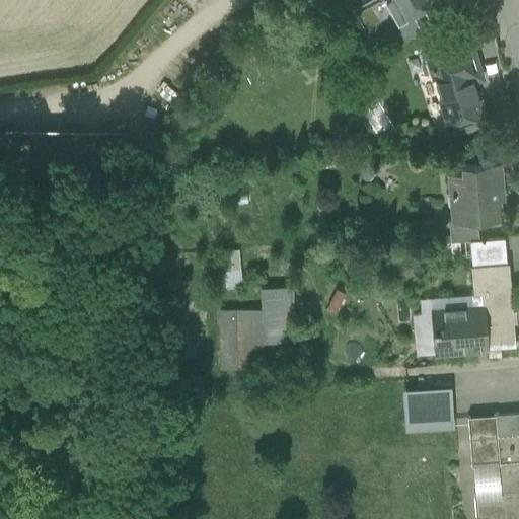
[(376,0),(356,11),(358,16),(359,15),(370,36),(391,24),(391,25),(398,22),(403,31),(418,23),(421,27),(433,20),(431,16),(445,8),(440,0),(376,0)]
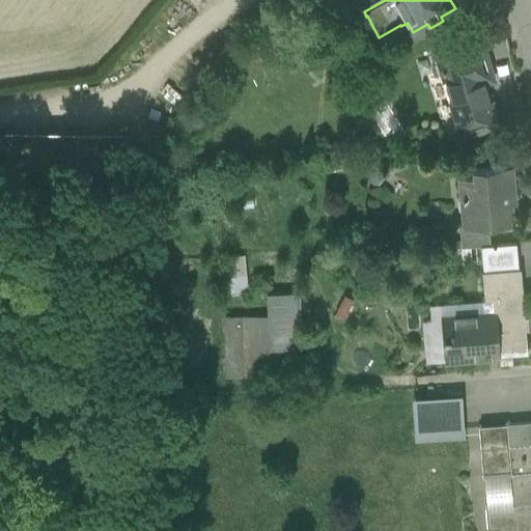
[(458,68),(452,48),(437,53),(458,126),(494,115),(484,82),(493,79),(481,39),(472,43),(478,63),(458,68)]
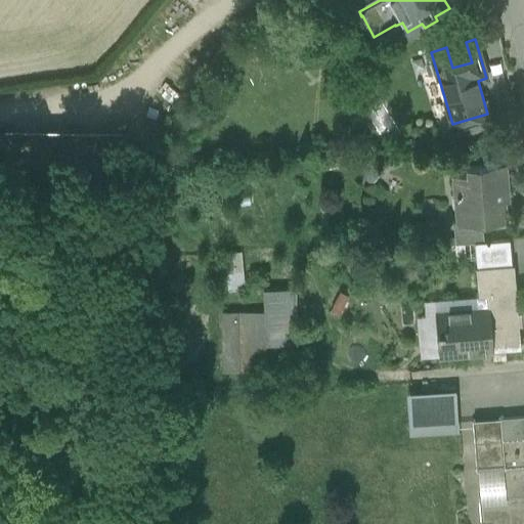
[(466,42),(446,47),(452,68),(472,62),(466,42)]
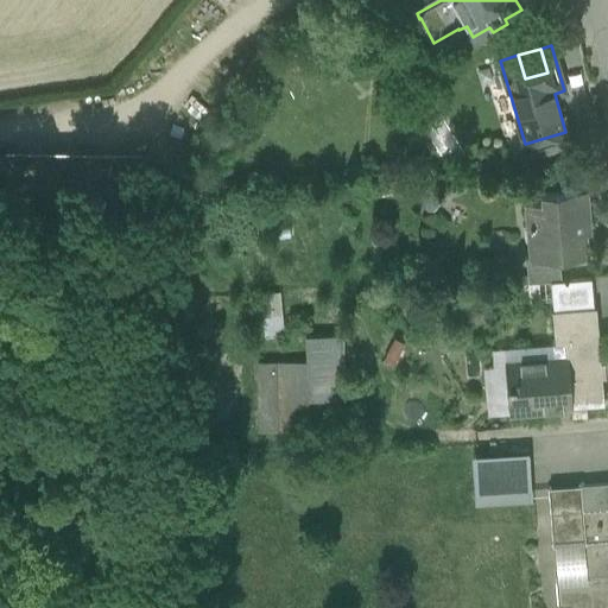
[(6,153),(6,197),(138,198),(138,154),(6,153)]
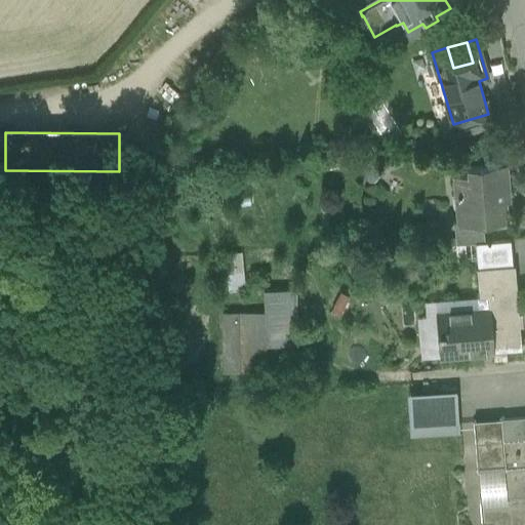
[(507,166),(470,169),(470,176),(455,177),(457,200),(466,199),(468,224),(468,225),(486,223),(508,221),(506,190),(509,190),(507,166)]
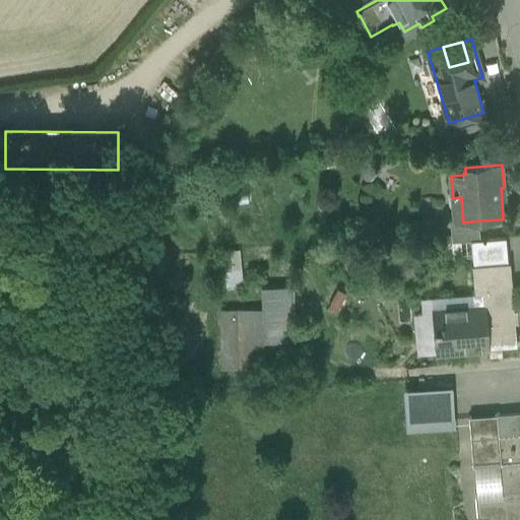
[(481,220),(463,222),(463,221),(451,222),(452,243),(470,241),(482,240),(481,220)]
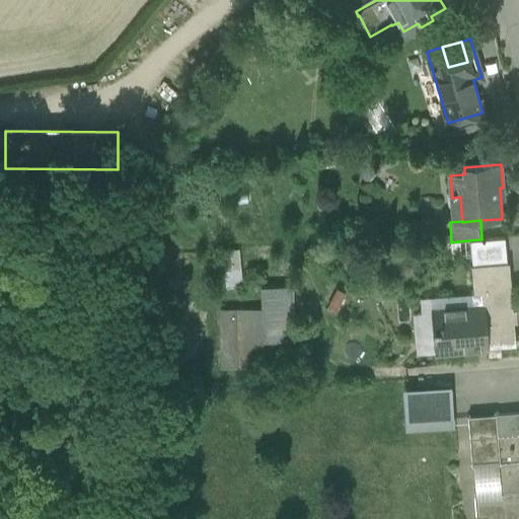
[(482,239),(469,240),(472,267),(507,264),(505,237),(482,239)]
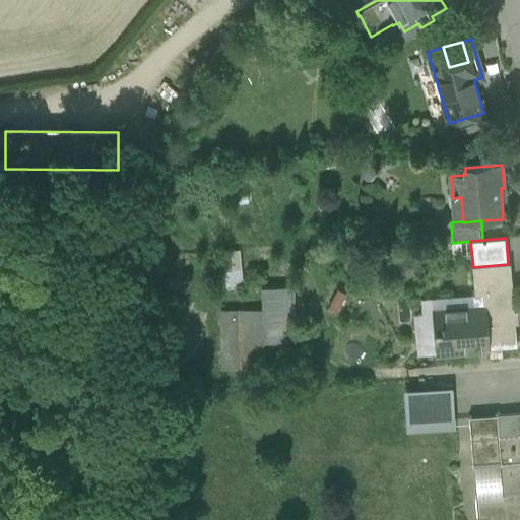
[(238,251),(224,252),(228,287),(241,287),(238,251)]
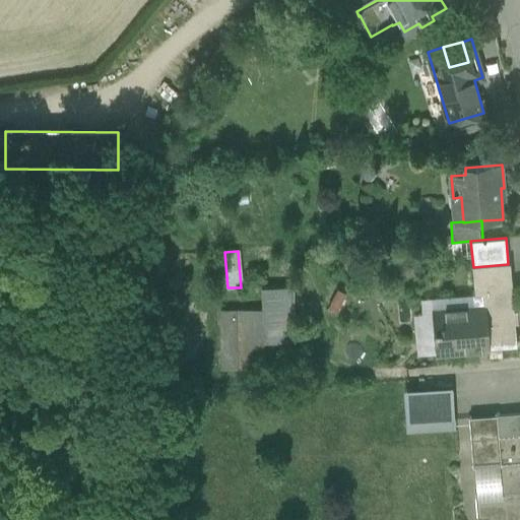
[(473,267),(472,267),(474,296),(482,296),(483,306),(484,306),(489,349),(517,347),(510,264),(508,264),(473,267)]
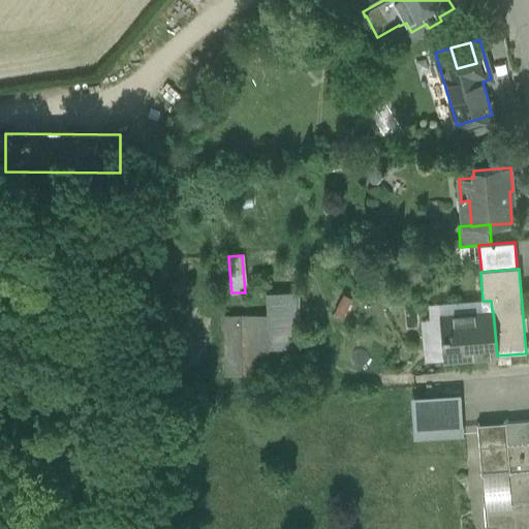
[(298,294),(269,293),(270,347),(300,346),(298,294)]
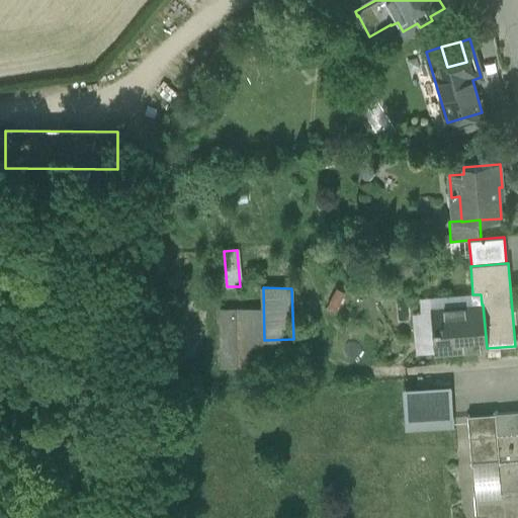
[(482,305),(431,310),(435,354),(487,349),(487,348),(483,305),(482,305)]
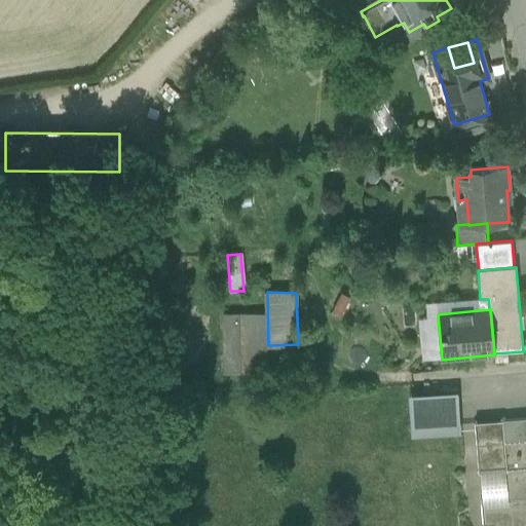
[(261,314),(226,314),(227,373),(262,372),(261,314)]
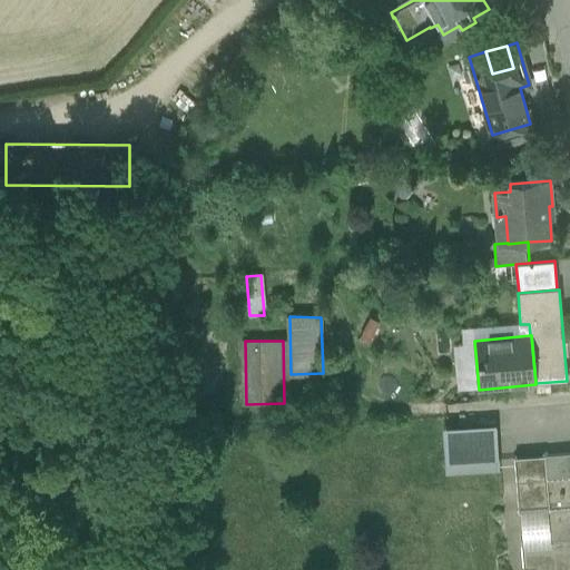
[(494,425),(443,429),(445,472),(498,469),(494,425)]
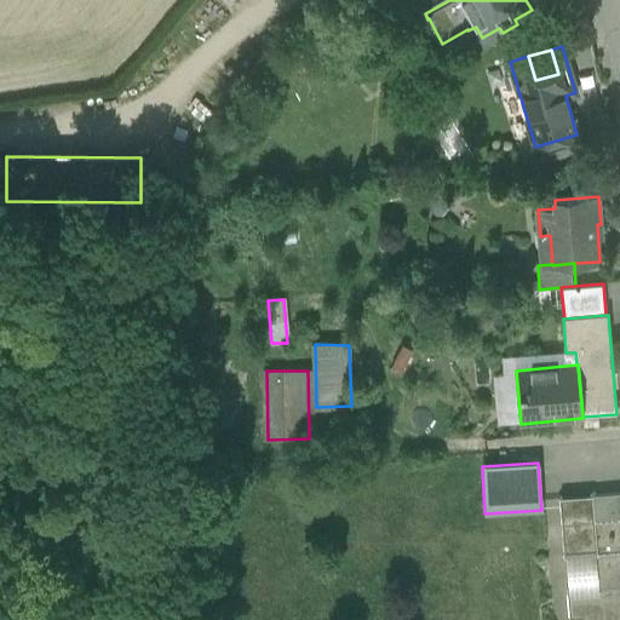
[(619,492),(558,498),(563,557),(589,555),(593,555),(593,554),(619,551),(619,492)]
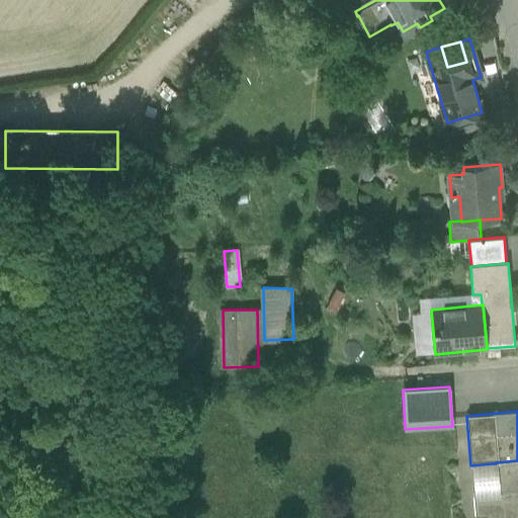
[(517,517),(517,460),(496,462),(496,463),(492,463),(494,491),(472,492),(476,517),(486,516),(485,517),(517,517)]
